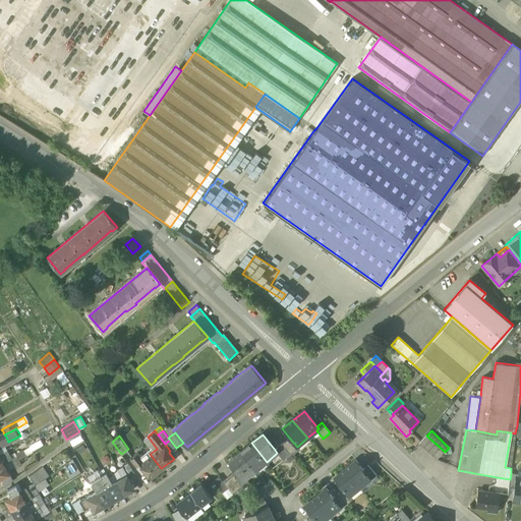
[(418,445),(437,461),(445,452),(426,436),(418,445)]
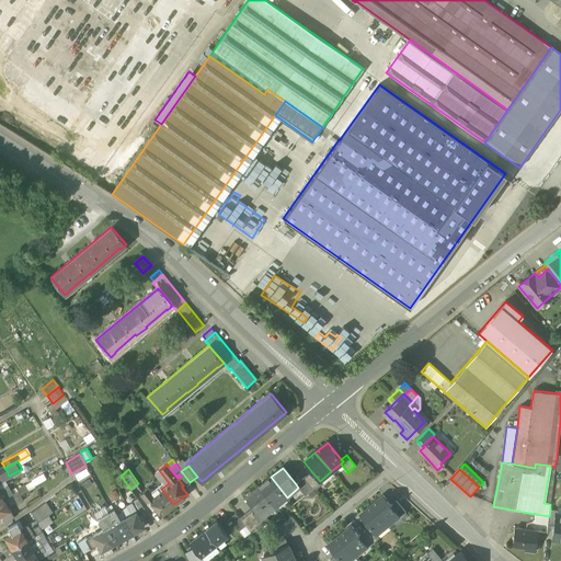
[(311,471),(304,478),(312,489),(321,482),(320,481),(311,471)]
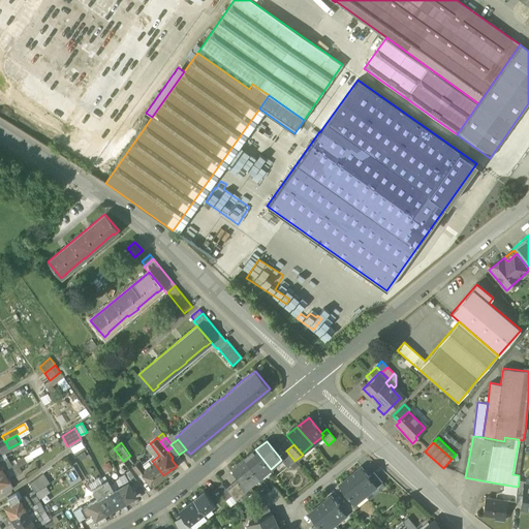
[(179,455),(173,446),(167,450),(173,458),(172,459),(172,460),(179,455)]
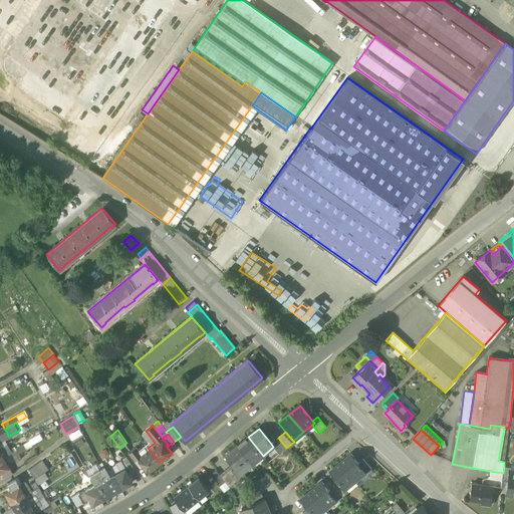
[(248,437),(237,446),(252,464),(263,456),(248,437)]
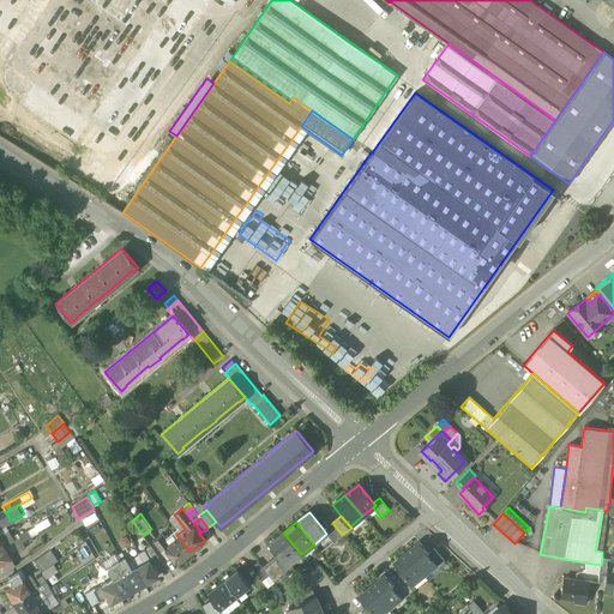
[(342,535),(332,523),(324,530),(326,534),(333,542),(342,535)]
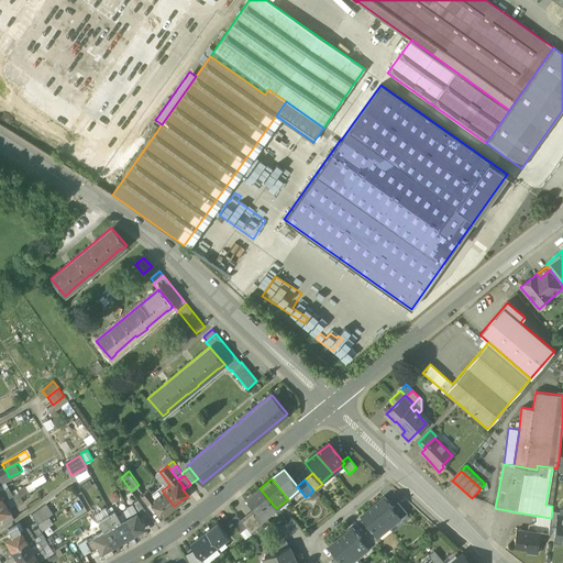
[(7,486),(0,489),(0,496),(2,500),(12,496),(7,486)]
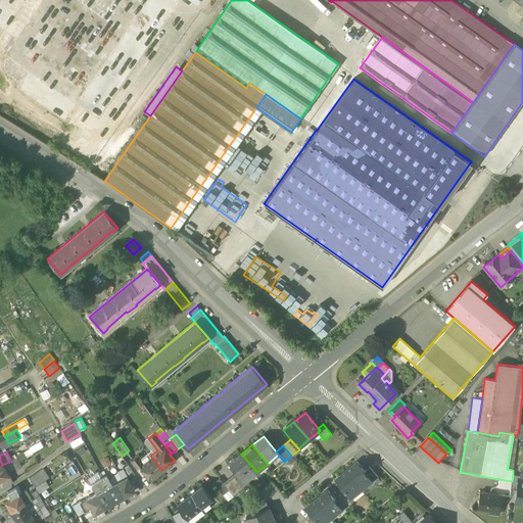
[(242,484),(256,472),(241,454),(229,464),(237,474),(235,476),(242,484)]
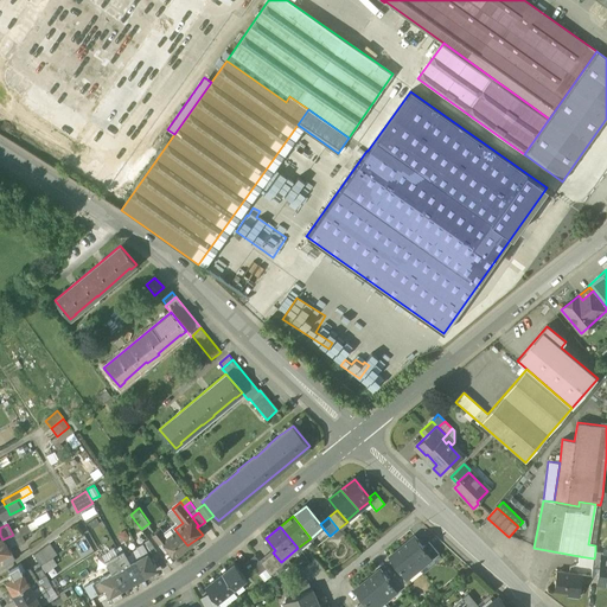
[(187,545),(174,529),(165,536),(159,528),(151,535),(158,544),(166,551),(168,549),(174,557),(187,545)]
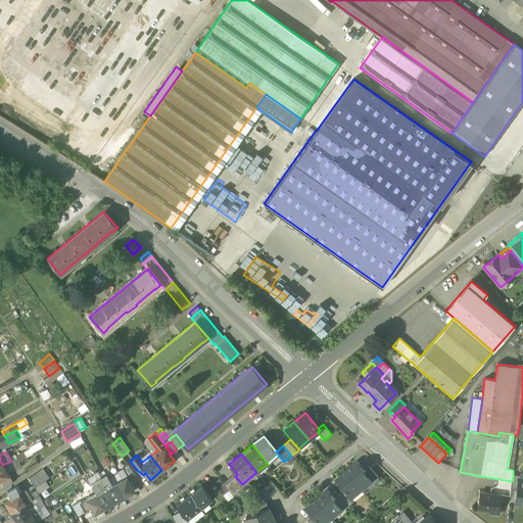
[(11,461),(16,470),(21,467),(16,458),(11,461)]
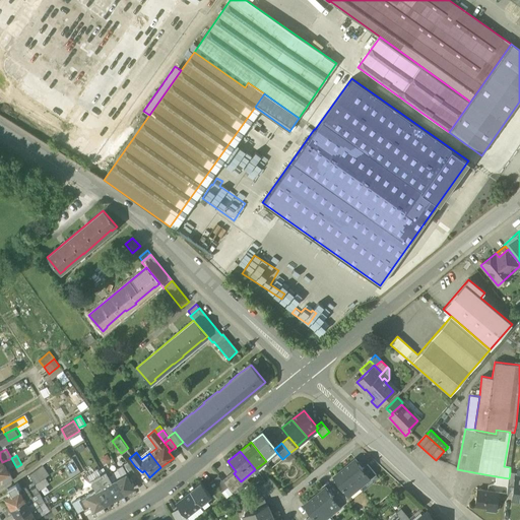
[(355,459),(344,468),(360,486),(370,477),(371,477),(363,468),(355,459)]
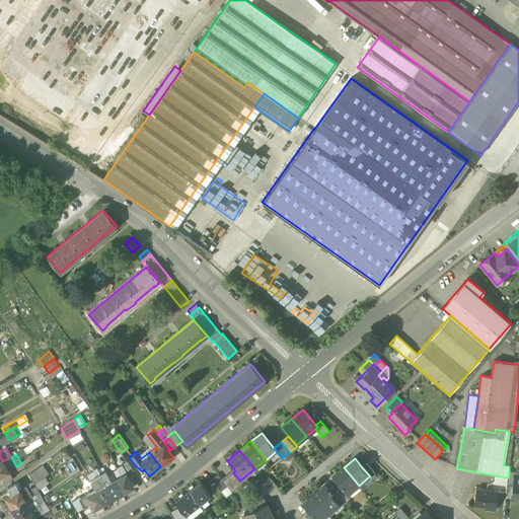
[(12,478),(2,461),(0,462),(0,476),(1,476),(4,483),(12,478)]
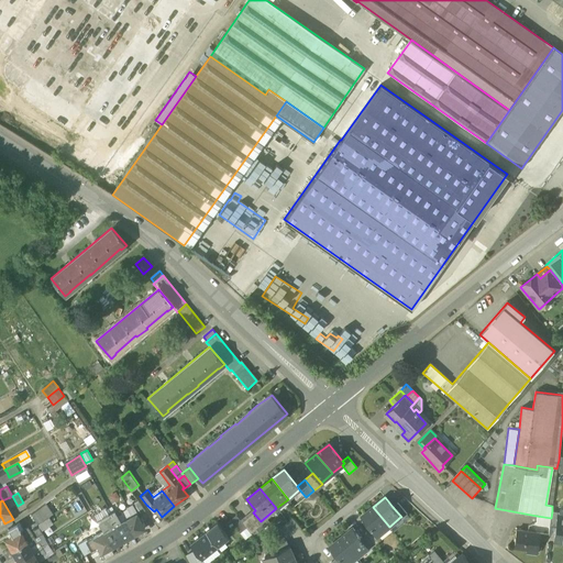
[(132,504),(138,514),(144,510),(138,500),(132,504)]
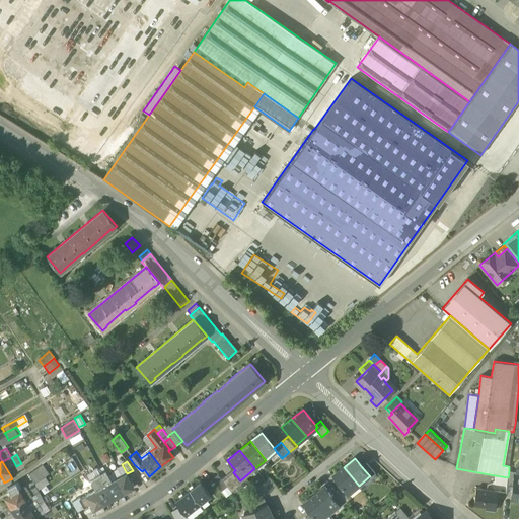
[(27,485),(33,495),(39,492),(33,484),(44,477),(49,473),(43,463),(30,472),(33,477),(26,483),(27,485)]
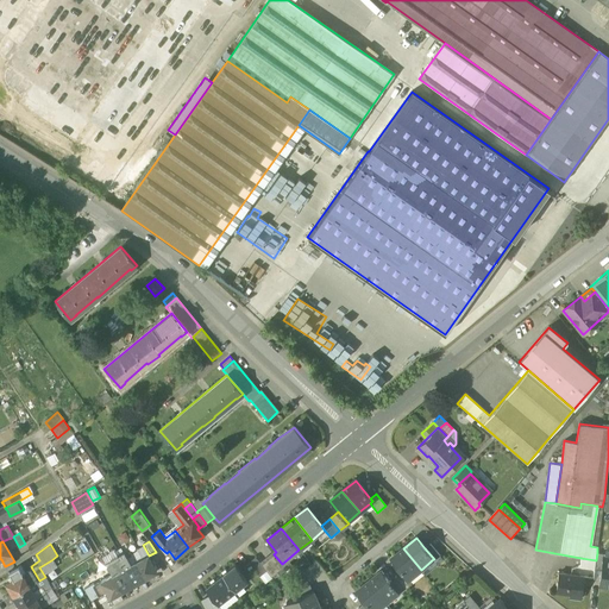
[(433,559),(434,562),(440,557),(431,544),(425,548),(434,559),(433,559)]
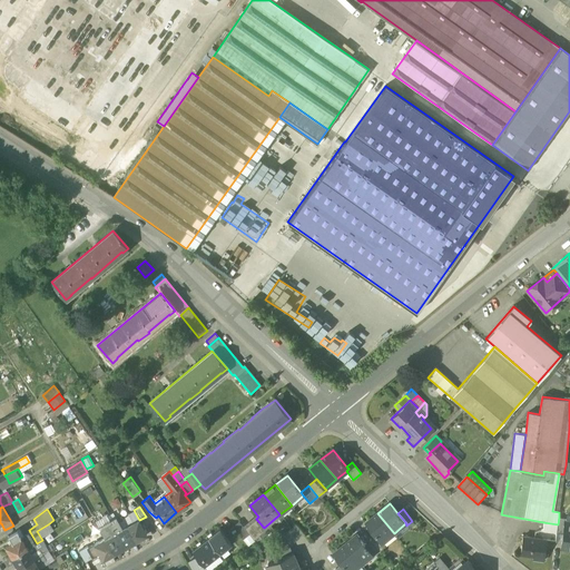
[(134,521),(126,526),(135,541),(146,534),(143,529),(144,528),(139,520),(134,510),(128,513),(134,521)]
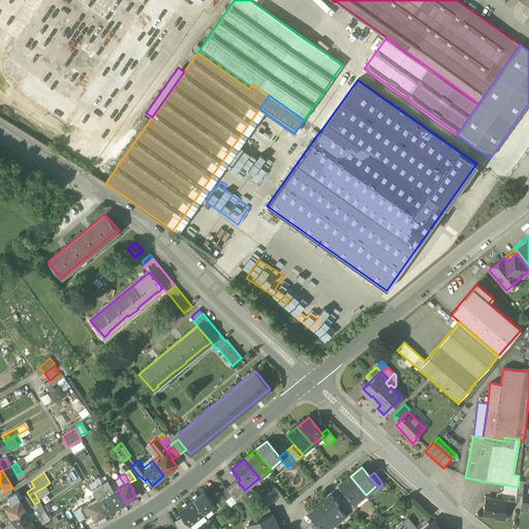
[(366,495),(350,476),(339,486),(348,497),(354,504),(354,503),(366,495)]
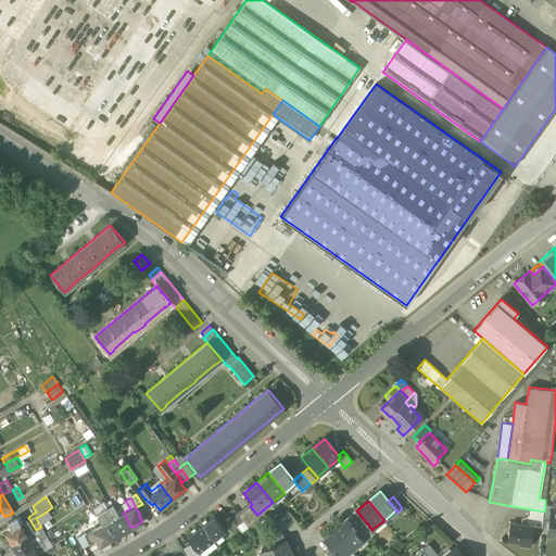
[(543,519),(550,520),(551,509),(552,509),(552,506),(545,505),(544,512),(543,519)]
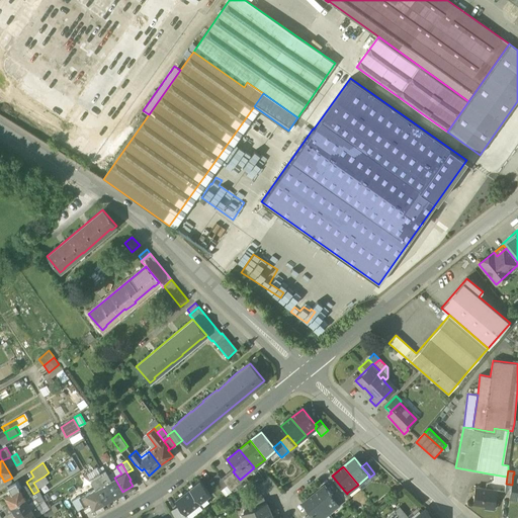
[(23,477),(26,482),(33,477),(30,471),(23,477)]
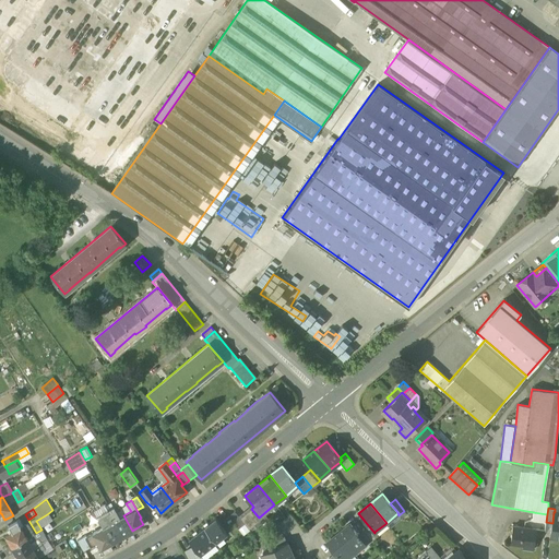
[(251,509),(240,518),(245,523),(249,530),(261,520),(259,518),(251,509)]
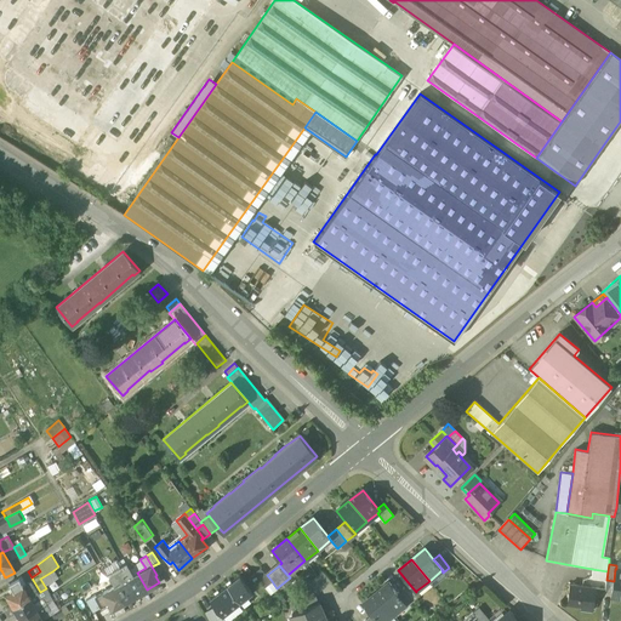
[(121,570),(126,579),(132,575),(127,567),(121,570)]
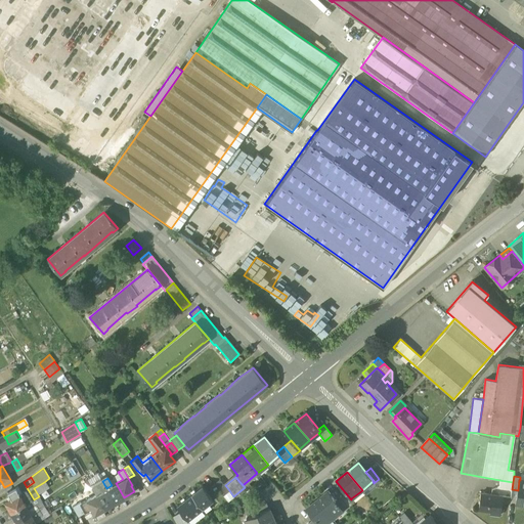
[(229,490),(225,485),(220,479),(214,484),(223,495),(229,490)]
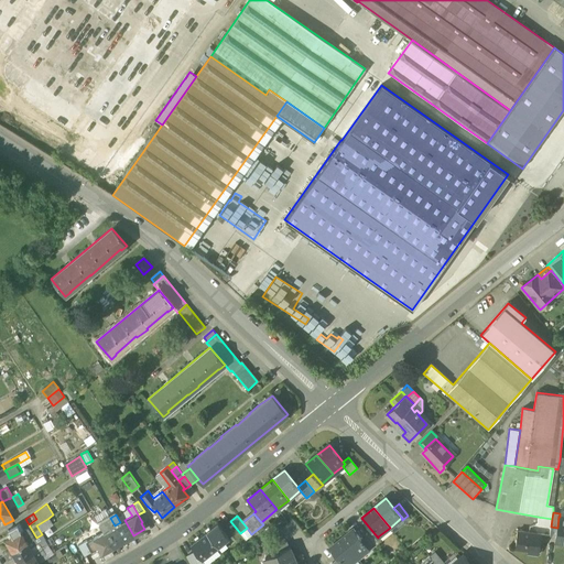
[(551,527),(552,519),(538,517),(537,524),(551,527)]
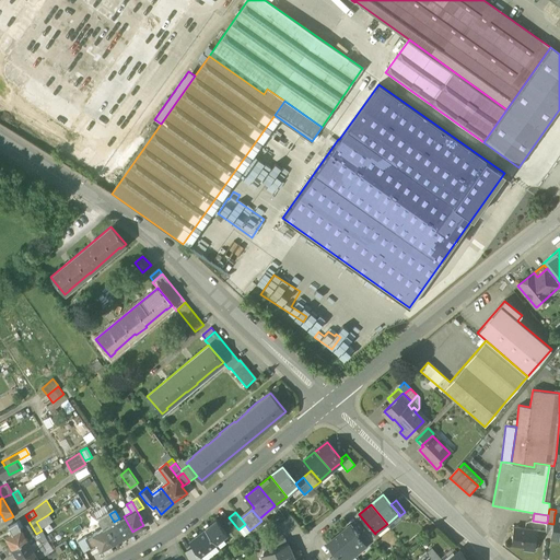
[(104,516),(108,525),(114,522),(109,514),(104,516)]
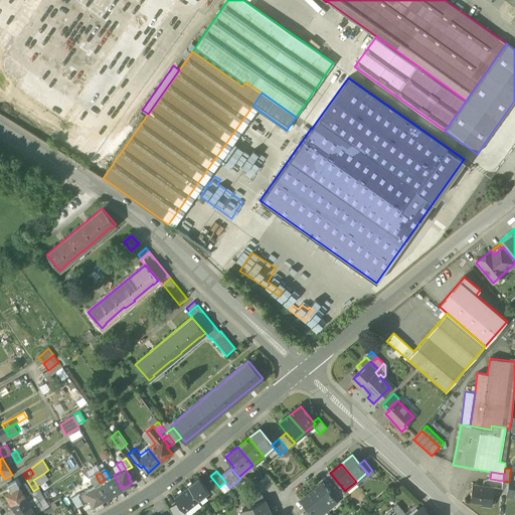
[(33,480),(38,488),(48,482),(43,474),(33,480)]
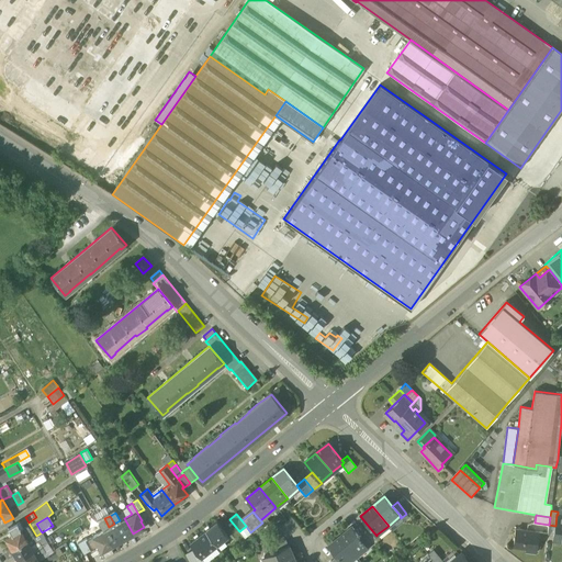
[(124,518),(120,520),(114,524),(123,539),(133,534),(124,518)]
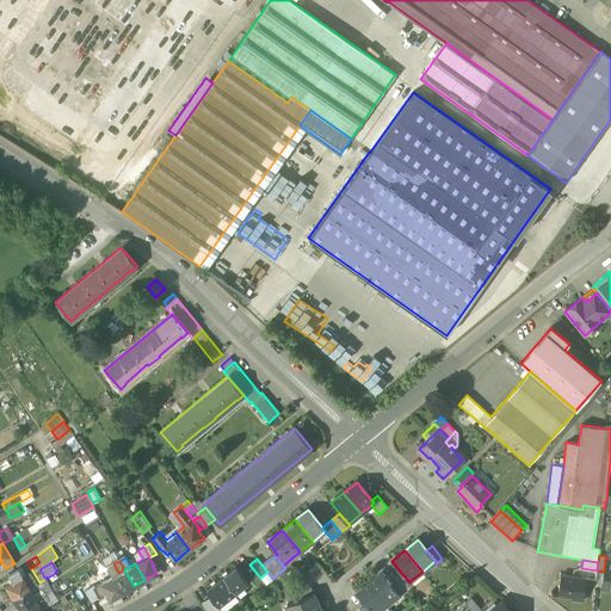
[(235,566),(222,576),(235,592),(248,582),(235,566)]
